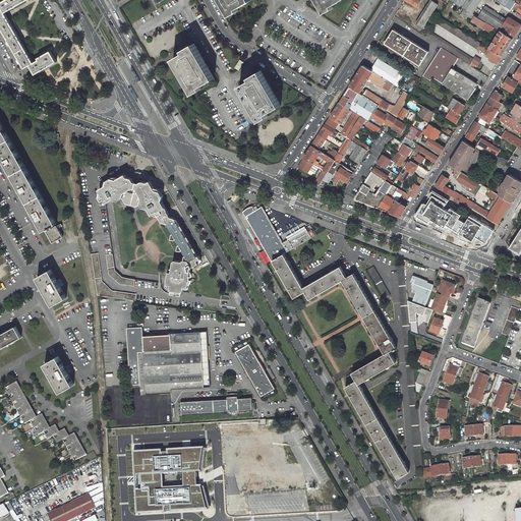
[(5,0),(0,3),(3,8),(5,12),(26,0),(5,0)]
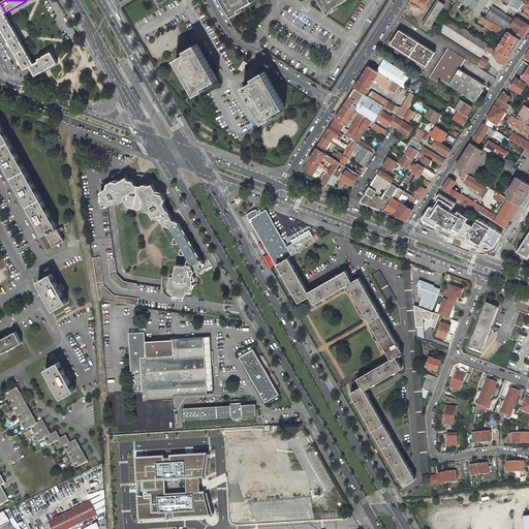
[(225,0),(235,16),(243,10),(242,8),(255,0),(225,0)]
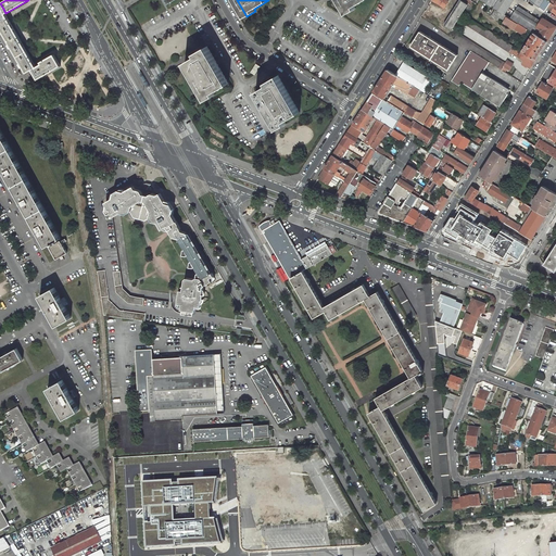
[(339,0),(348,13),(356,9),(354,5),(364,0),(339,0)]
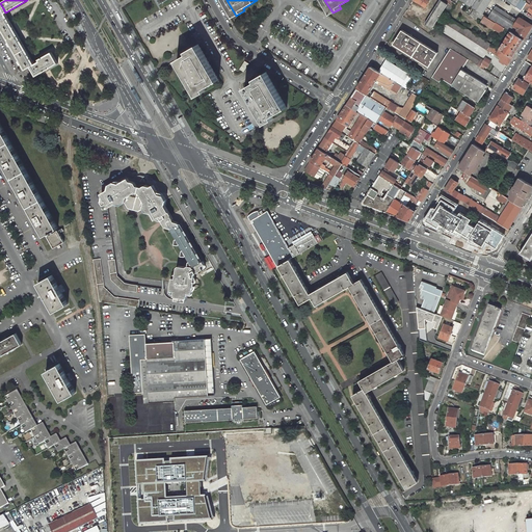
[(448,4),(441,0),(440,0),(425,24),(432,28),(448,4)]
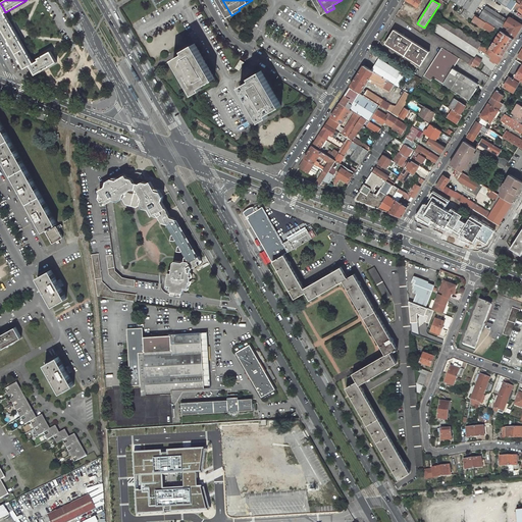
[(452,0),(473,13),(481,0),(452,0)]
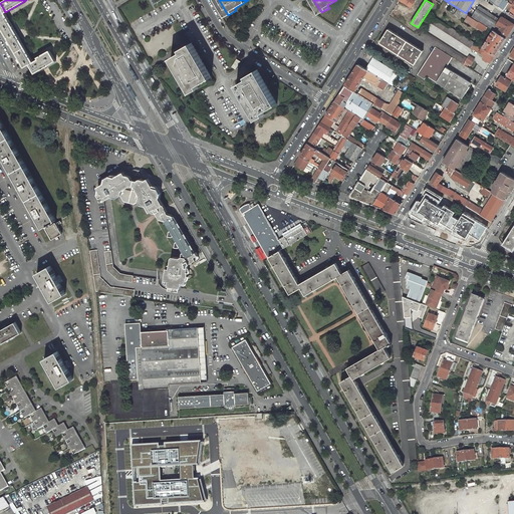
[(506,0),(489,0),(503,10),(506,6),(509,2),(506,0)]
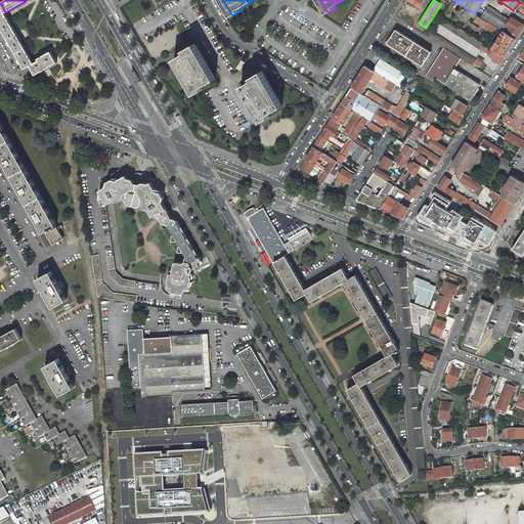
[(5,12),(3,8),(0,9),(0,27),(1,27),(6,36),(15,30),(5,12)]
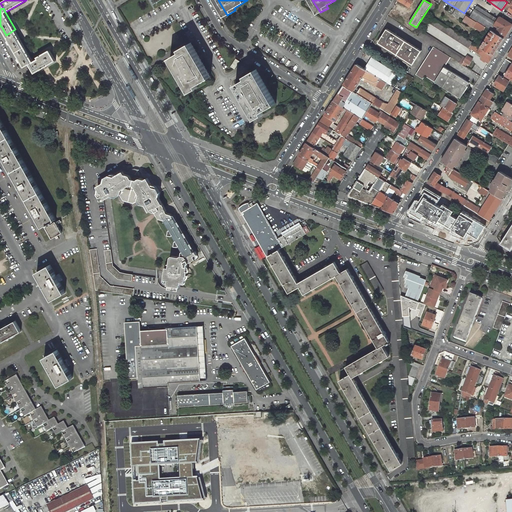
[(488,17),(475,9),(470,17),(477,21),(483,25),(488,17)]
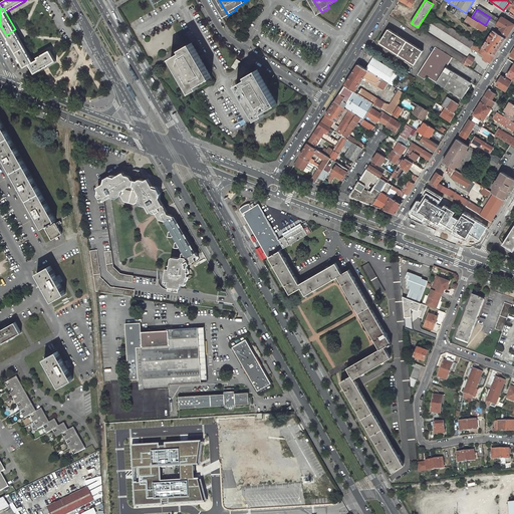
[(472,17),(468,15),(465,21),(476,27),(479,21),(472,17)]
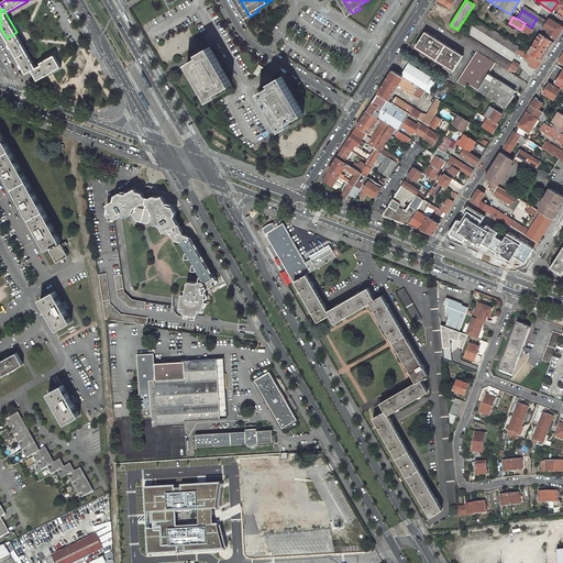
[(520,46),(474,18),(470,24),(516,53),(517,51),(520,46)]
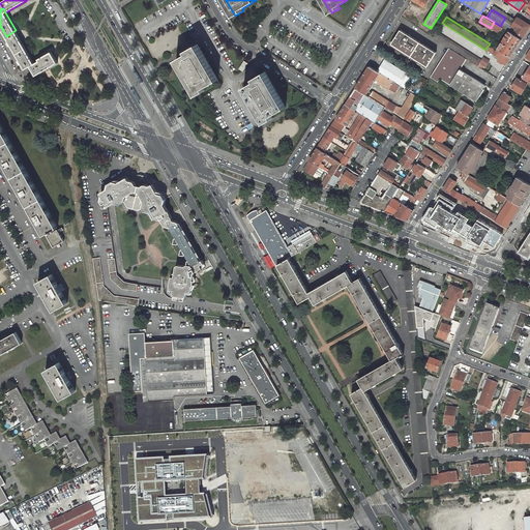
[(503,28),(508,31),(513,23),(505,18),(500,26),(503,28)]
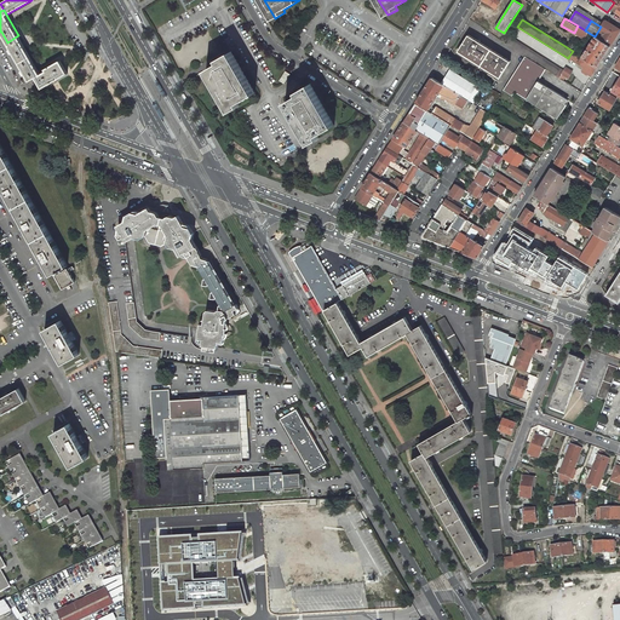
[(610,46),(619,30),(619,28),(607,21),(604,21),(604,22),(601,27),(595,36),(610,46)]
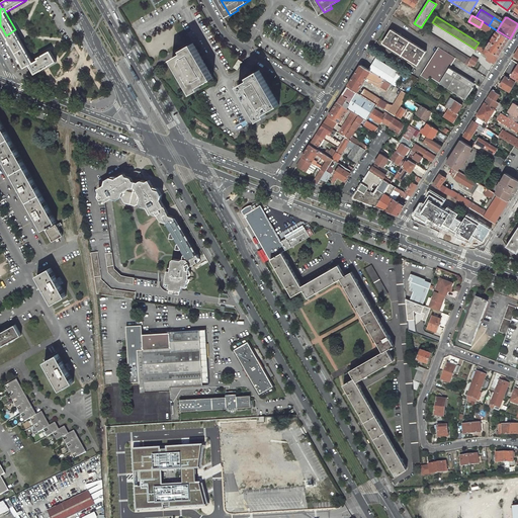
[(489,25),(483,21),(480,27),(488,32),(492,27),(489,25)]
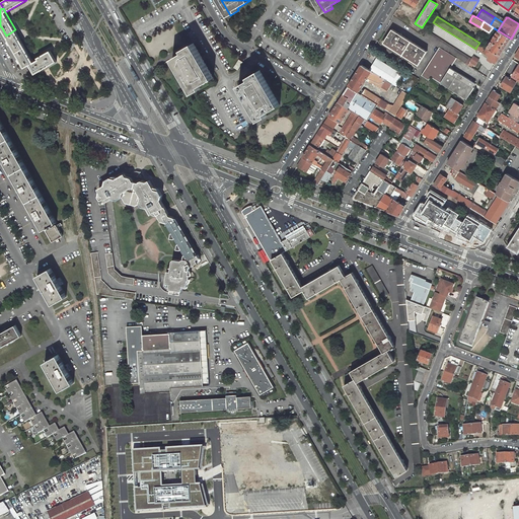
[(25,48),(15,29),(6,35),(9,41),(8,42),(10,45),(11,44),(16,53),(25,48)]
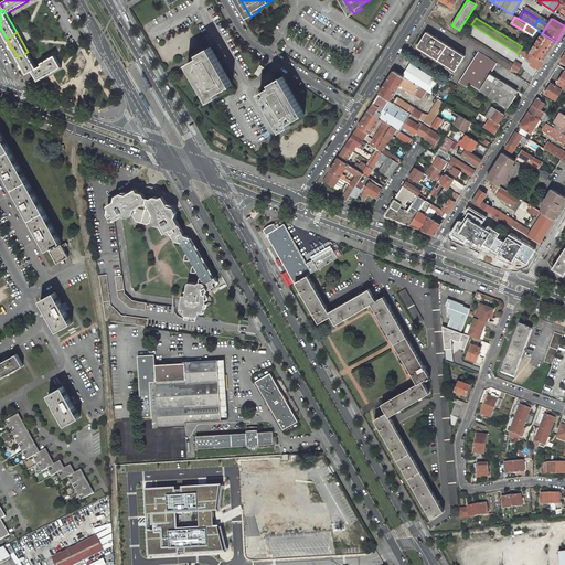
[(465,55),(427,32),(417,46),(456,71),(465,55)]
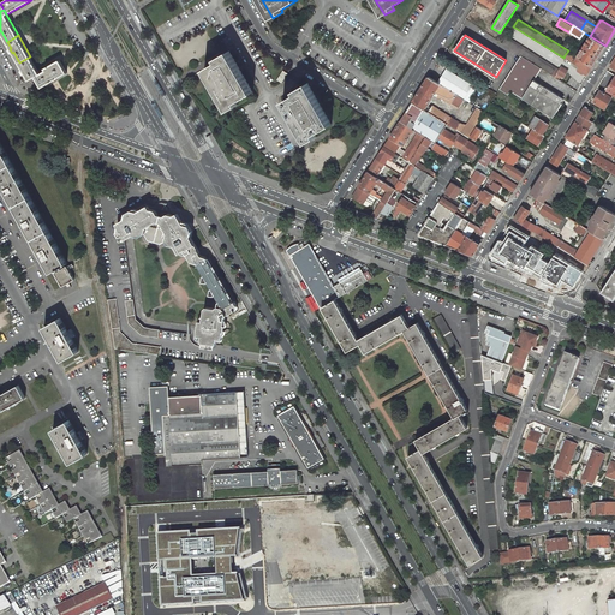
[(556,69),(507,36),(502,42),(520,54),(542,69),(555,77),(559,70),(556,69)]
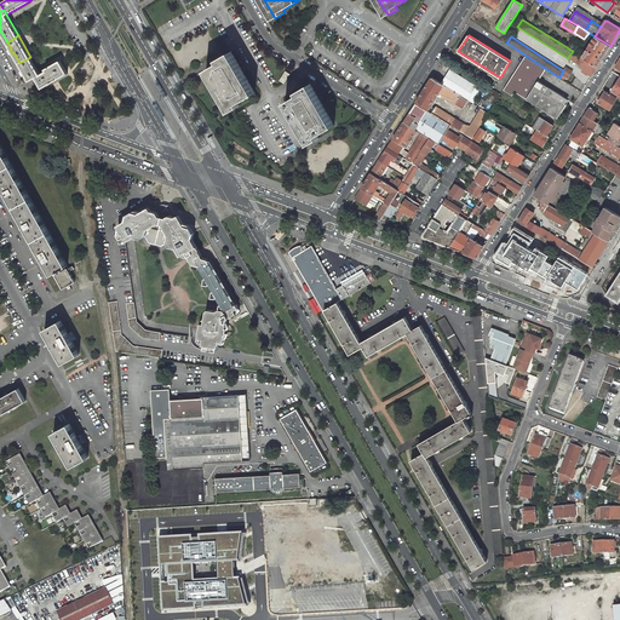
[(610,46),(595,36),(581,57),(597,67),(610,46)]
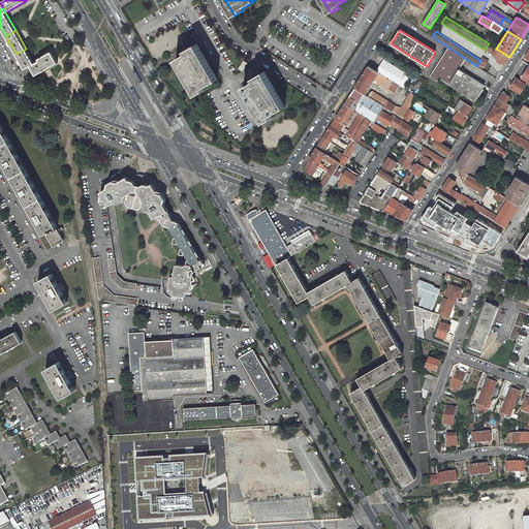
[(187,53),(176,60),(196,95),(205,90),(204,88),(218,80),(197,43),(186,51),(187,53)]
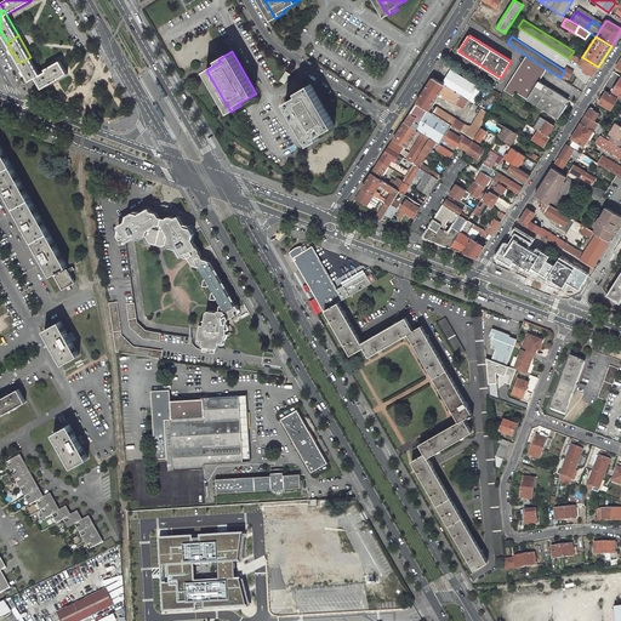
[(576,53),(574,51),(570,56),(573,58),(579,63),(582,58),(575,55),(576,53)]
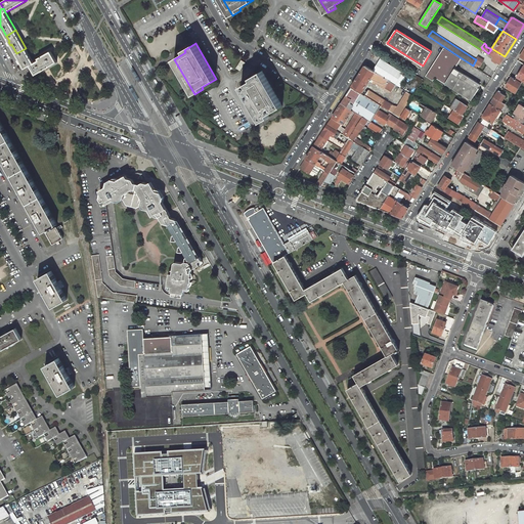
[(462,58),(443,46),(434,61),(452,72),(452,73),(462,58)]
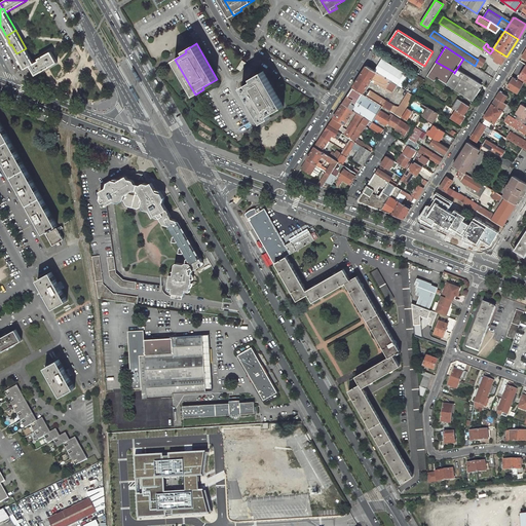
[(35,63),(26,48),(16,53),(20,60),(19,61),(21,64),(22,63),(25,69),(30,66),(35,63)]
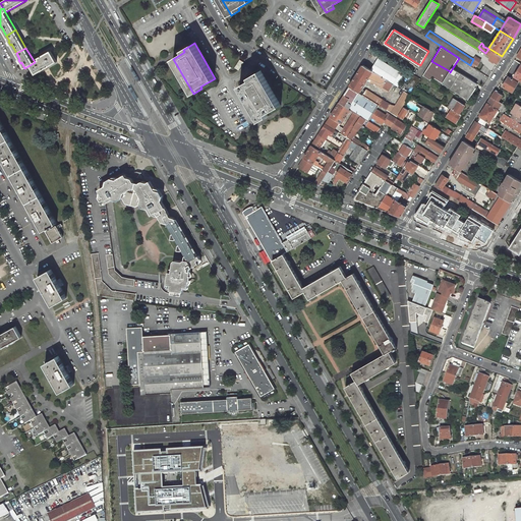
[(502,56),(488,48),(488,49),(485,53),(490,56),(489,59),(497,64),(502,56)]
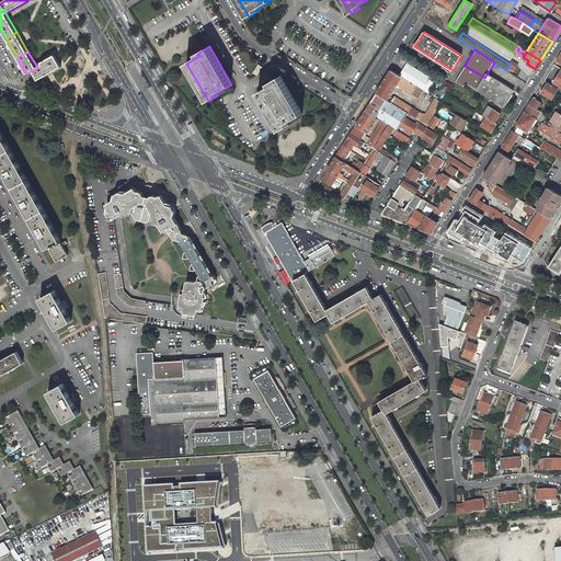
[(61,67),(55,55),(42,63),(43,64),(37,67),(32,70),(38,80),(61,67)]
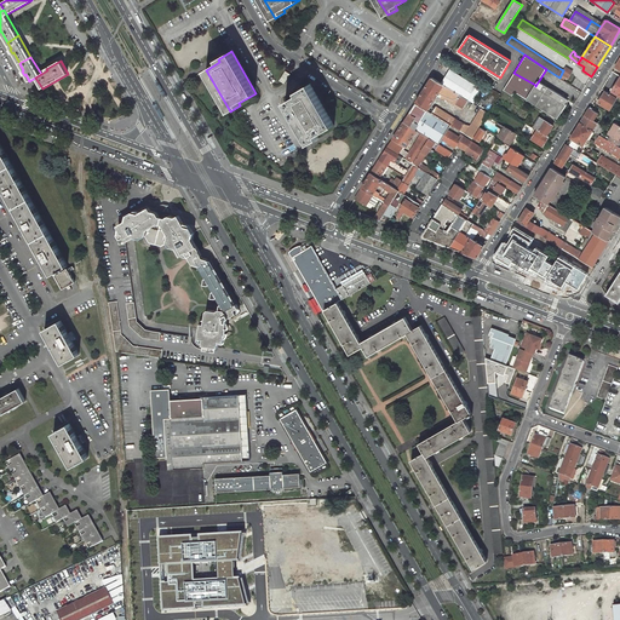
[(563,70),(560,78),(563,80),(566,76),(568,78),(572,72),(566,67),(563,70)]
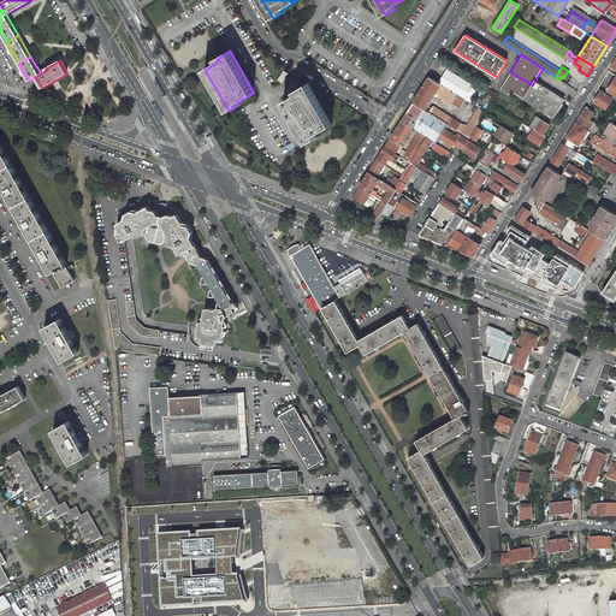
[(479,89),(448,69),(439,83),(440,84),(465,99),(471,102),(479,89)]
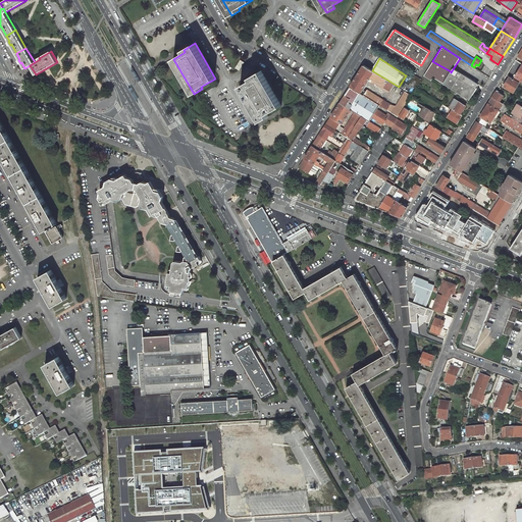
[(241,60),(236,67),(240,70),(245,62),(241,60)]
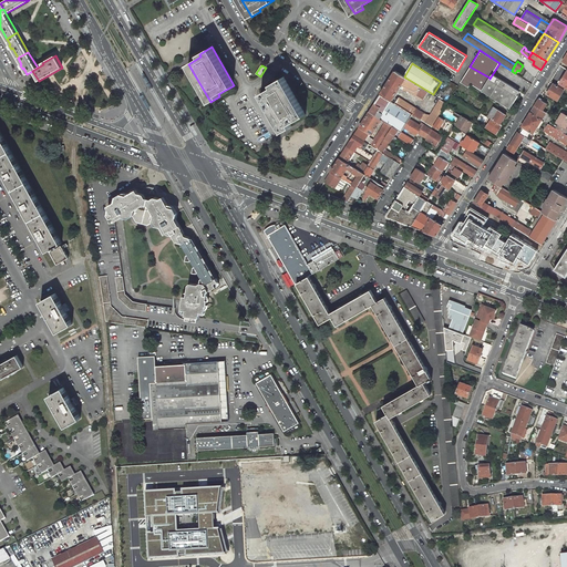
[(490,78),(470,66),(460,82),(468,88),(471,84),(482,91),(490,78)]
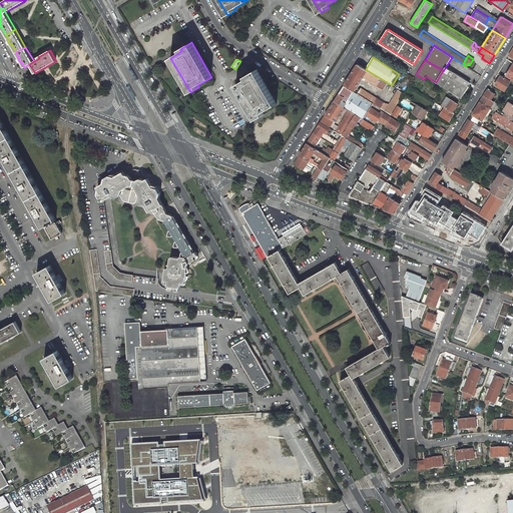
[(366,69),(358,64),(345,85),(354,91),(362,79),(367,70),(366,69)]
